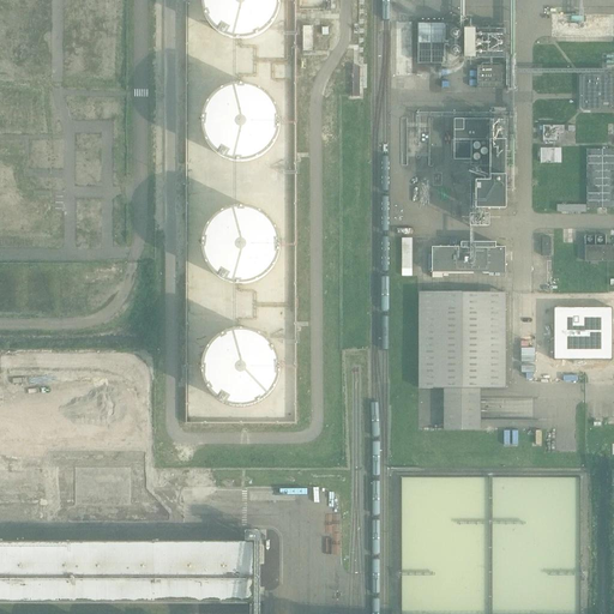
[(278,8),(280,1),(278,0),(202,0),(202,5),(203,12),(205,18),(210,25),(215,30),(221,35),(228,37),(235,40),(242,40),(250,38),(257,36),(263,32),(269,28),(274,22),(276,16),(278,8)]
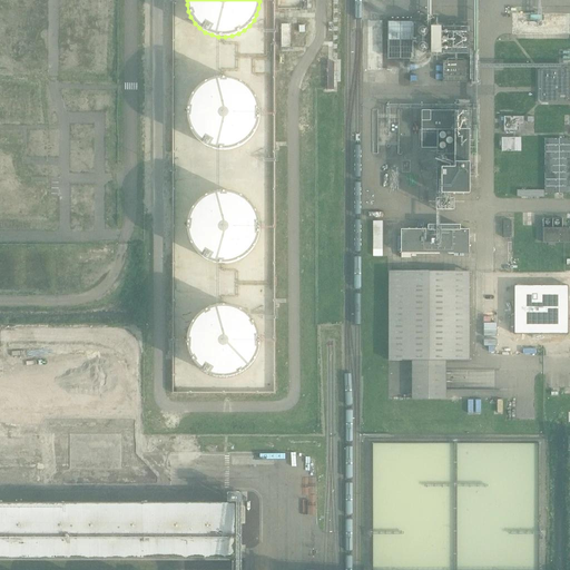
[(414,22),(387,23),(387,60),(414,60),(414,22)]
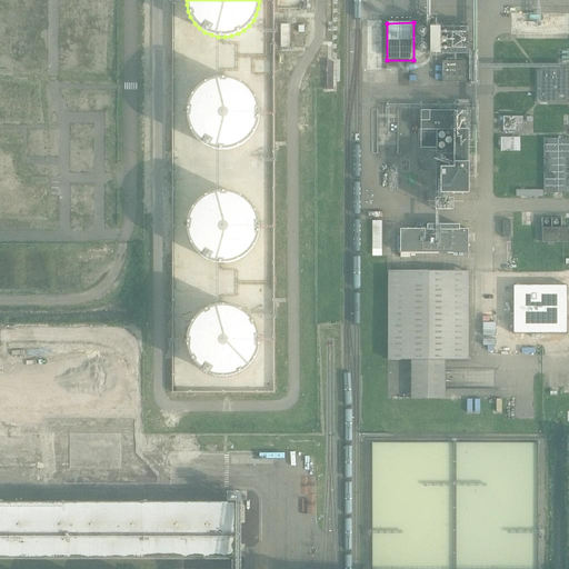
[(99,42),(99,29),(77,29),(77,42),(99,42)]
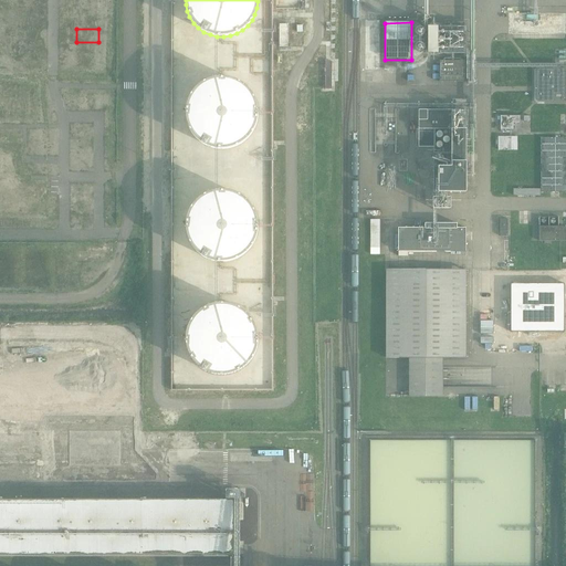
[(565,102),(565,69),(538,69),(536,71),(536,100),(538,102),(565,102)]
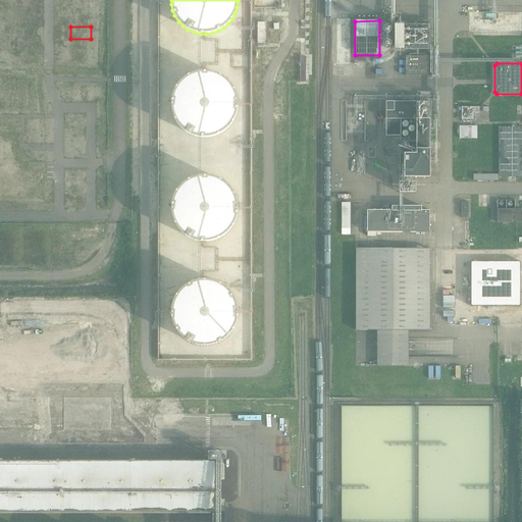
[(238,110),(238,104),(238,98),(236,92),(232,87),(228,82),(224,77),(218,74),(212,72),(206,71),(200,71),(194,73),(188,75),(183,80),(178,84),(175,89),(173,95),(171,101),(171,107),(173,113),(175,119),(178,124),(183,129),(188,133),(194,136),(200,137),(206,138),(212,137),(218,135),(223,132),(228,127),(232,122),(236,116),(238,110)]
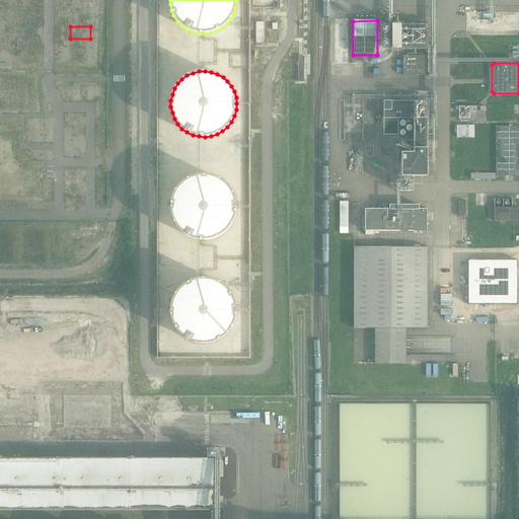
[(0,87),(0,108),(24,108),(24,104),(35,104),(35,73),(17,73),(17,82),(12,82),(12,88),(0,87)]
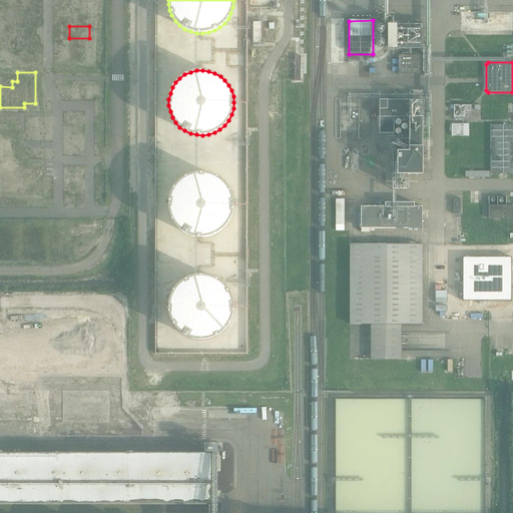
[(423,100),(380,100),(380,133),(395,134),(395,117),(409,118),(409,152),(394,151),(394,175),(423,175),(423,100)]
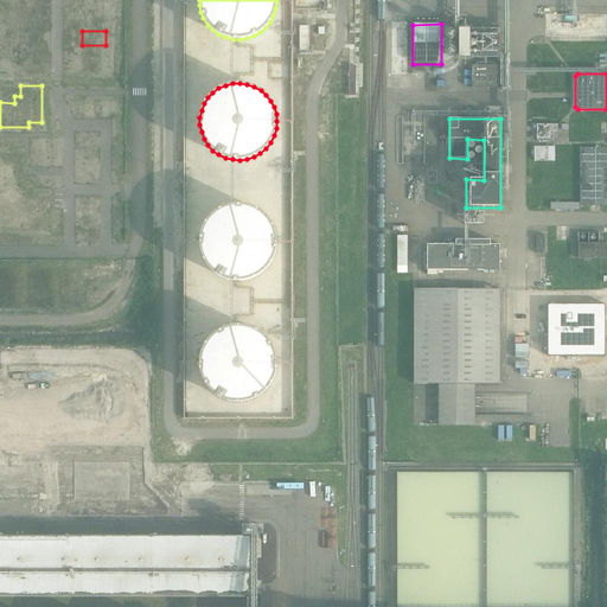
[(550,139),(550,132),(557,132),(557,125),(537,125),(537,139),(550,139)]
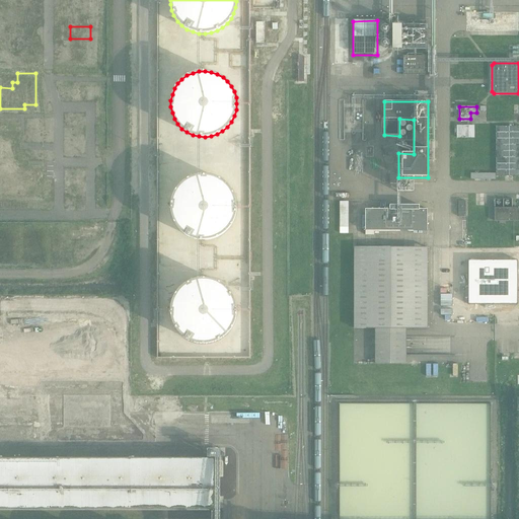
[(474,138),(474,126),(456,126),(456,138),(474,138)]
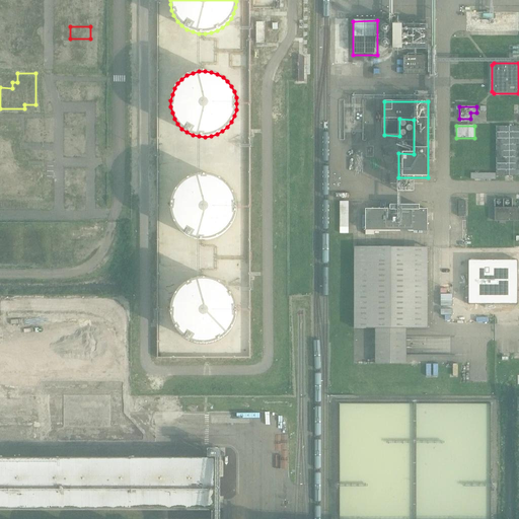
[(518,126),(496,127),(496,176),(518,175),(518,126)]
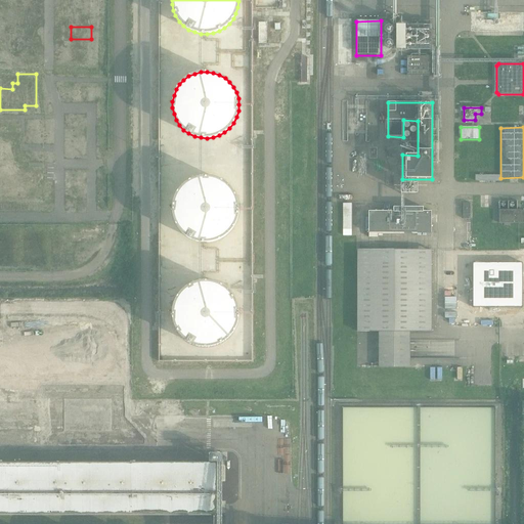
[(0,130),(0,198),(43,198),(43,167),(18,167),(18,130),(0,130)]
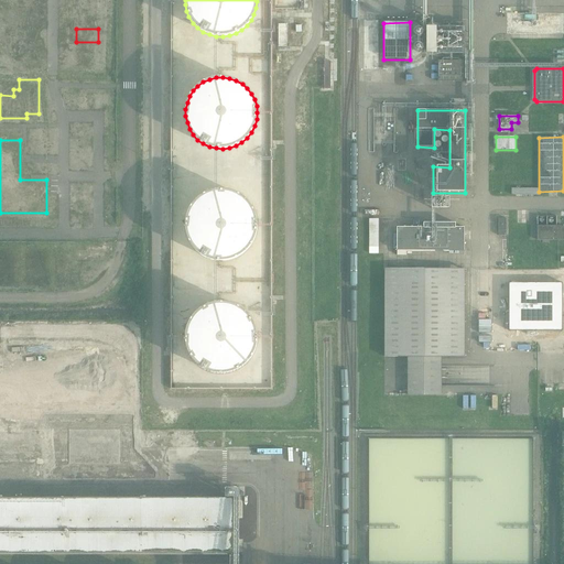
[(257,232),(257,226),(257,219),(255,213),(251,206),(247,201),(242,196),(236,193),(229,191),(223,190),(216,191),(209,192),(204,195),(198,198),(193,204),(190,209),(187,215),(185,221),(185,229),(187,236),(190,241),(193,248),(197,252),(203,257),(209,259),(216,261),(223,261),(229,260),(236,258),(241,255),(247,250),(251,245),(255,239),(257,232)]
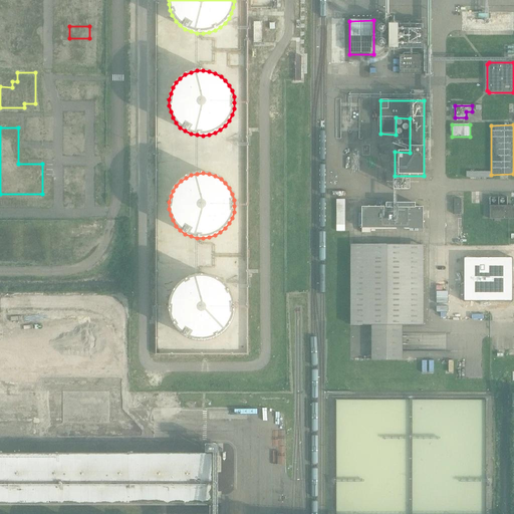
[(345,199),(338,199),(337,224),(345,225),(345,199)]
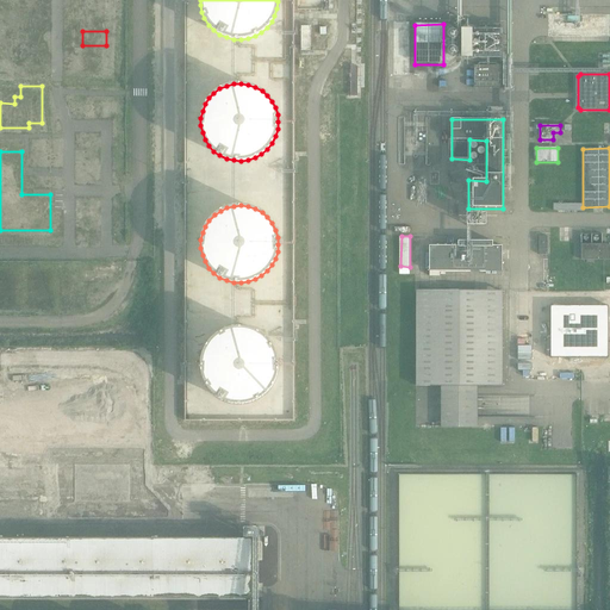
[(458,246),(430,246),(430,278),(503,278),(503,246),(493,246),(493,241),(458,241),(458,246)]
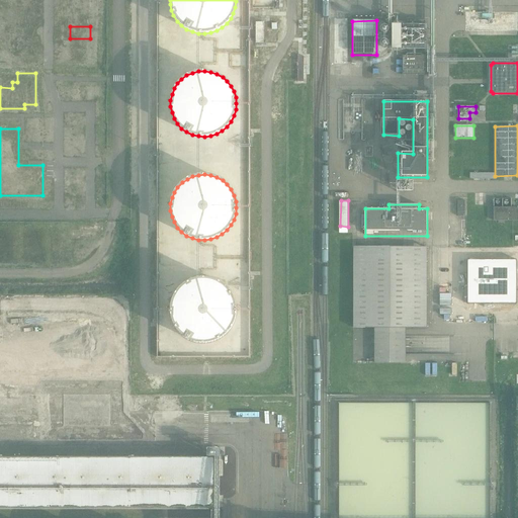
[(496,219),(515,219),(517,219),(517,204),(496,205),(496,219)]
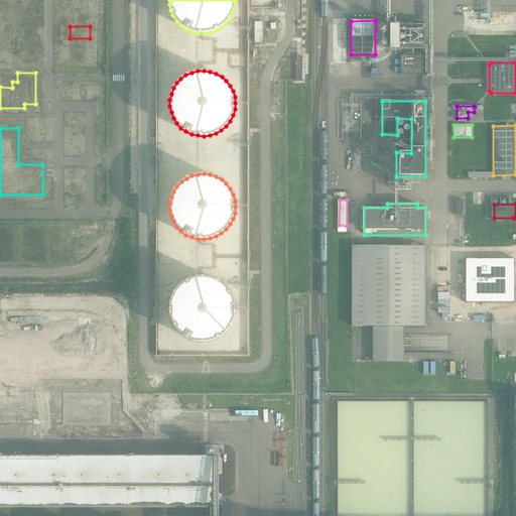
[(425,246),(352,246),(352,327),(372,327),(403,327),(425,327),(425,246)]
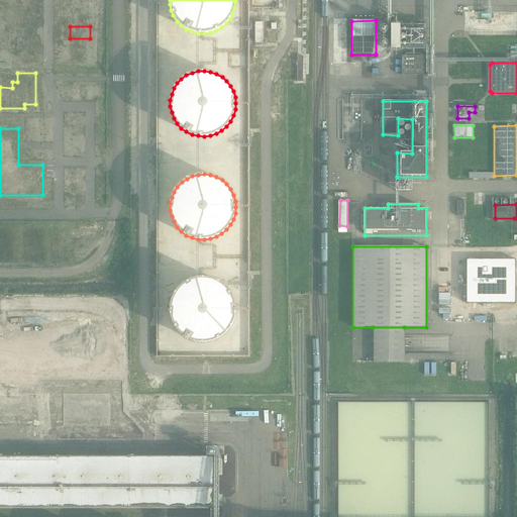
[(515,261),(467,261),(467,305),(515,305),(515,261)]
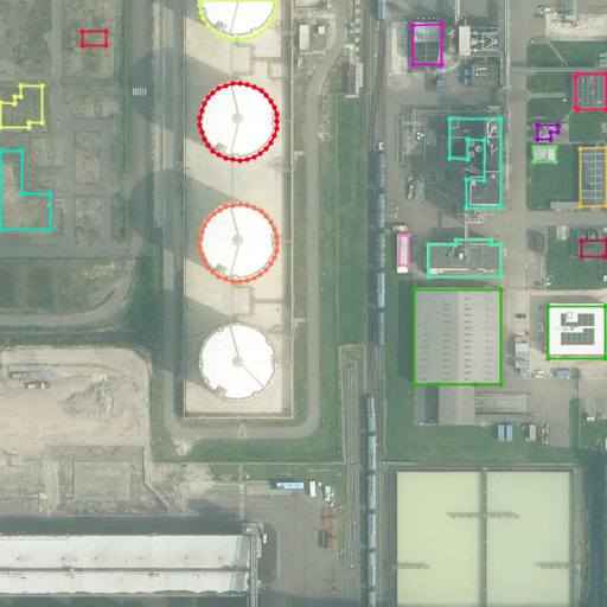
[(275,371),(276,363),(275,356),(274,349),(270,343),(266,337),(260,332),(254,328),(247,326),(240,325),(232,325),(225,327),(218,330),(212,334),(208,339),(204,346),(200,352),(199,359),(199,366),(200,374),(204,381),(208,387),(212,393),(218,396),(225,400),(232,401),(240,402),(247,401),(254,398),(260,395),(266,390),(270,384),(274,378),(275,371)]
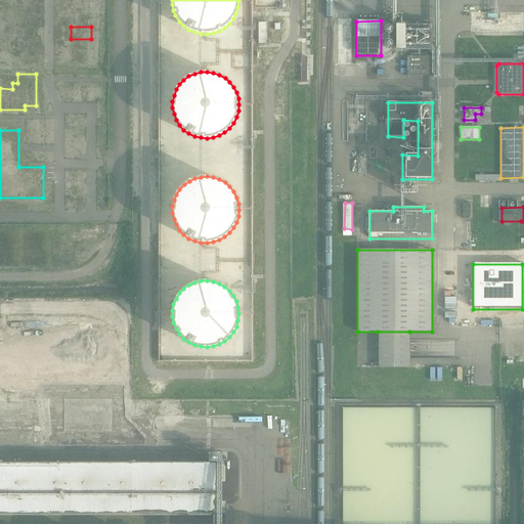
[(409,332),(378,332),(378,366),(409,366),(409,332)]
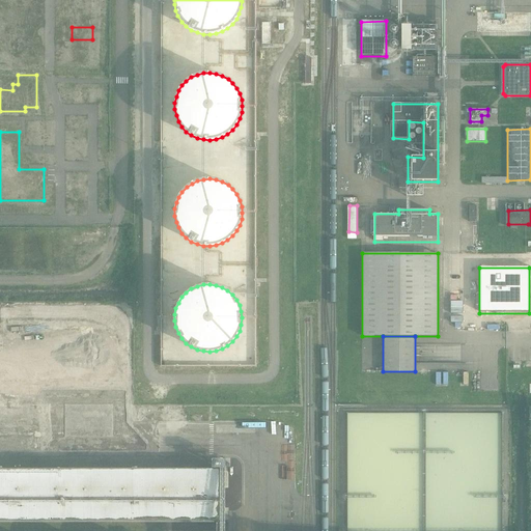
[(0,466),(93,467),(206,467),(206,447),(144,446),(123,425),(123,394),(0,393),(0,466)]
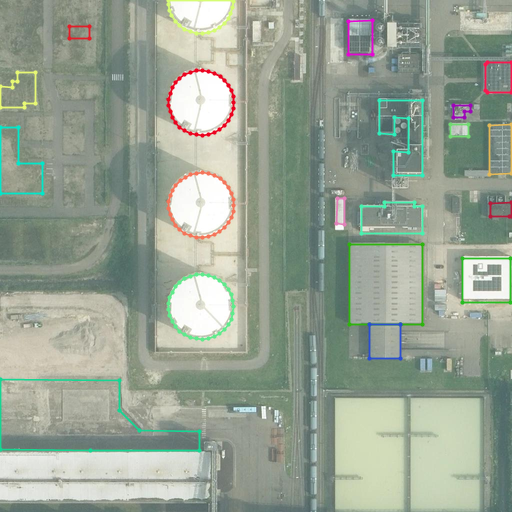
[(0,502),(219,503),(219,450),(199,450),(90,450),(0,449),(0,502)]
